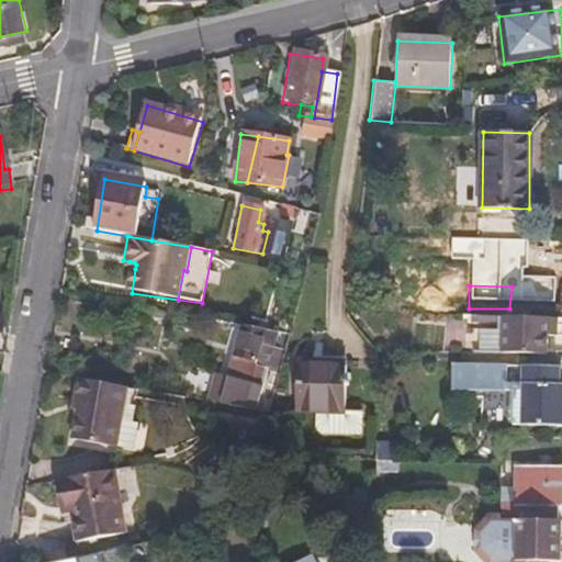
[(501,317),(501,352),(547,353),(547,332),(547,317),(501,317)]
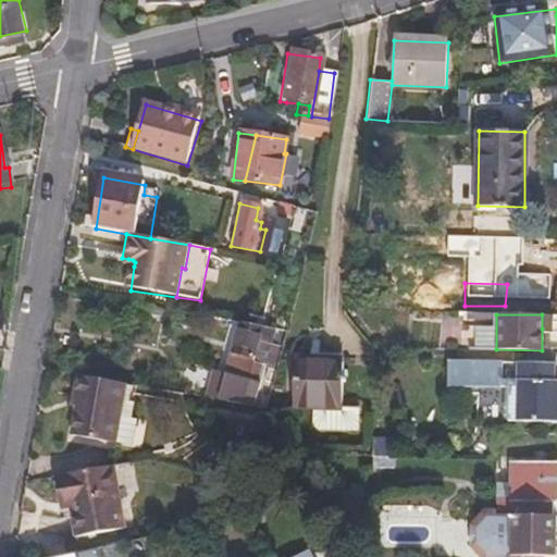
[(556,314),(553,314),(552,329),(542,329),(542,350),(556,350),(556,314)]
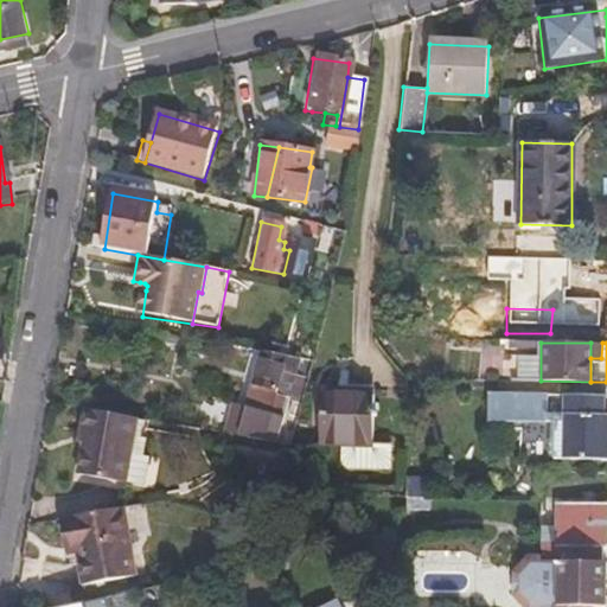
[(260,352),(243,426),(257,428),(255,439),(293,445),(296,422),(283,419),(288,402),(301,404),(306,379),(294,376),(298,359),(260,352)]
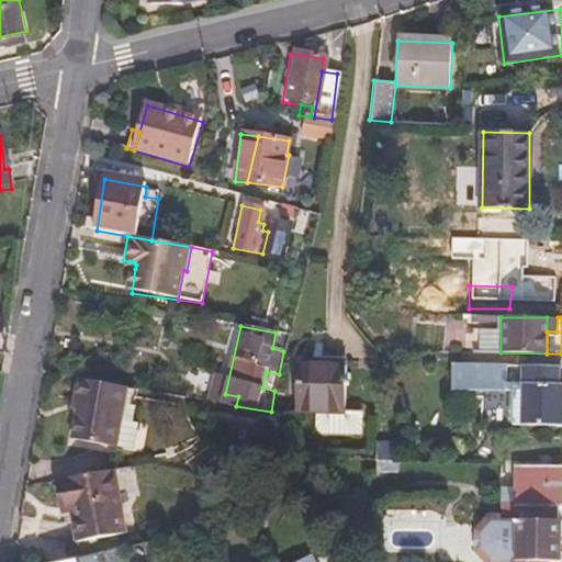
[(298,359),(296,409),(315,409),(345,409),(346,366),(325,364),(325,360),(298,359)]
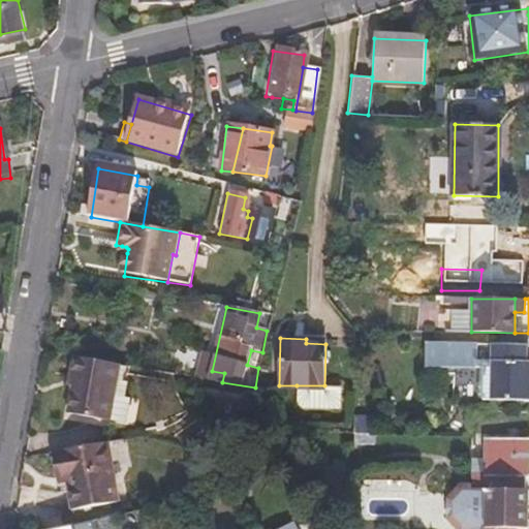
[(429,340),(428,365),(478,366),(479,341),(429,340)]
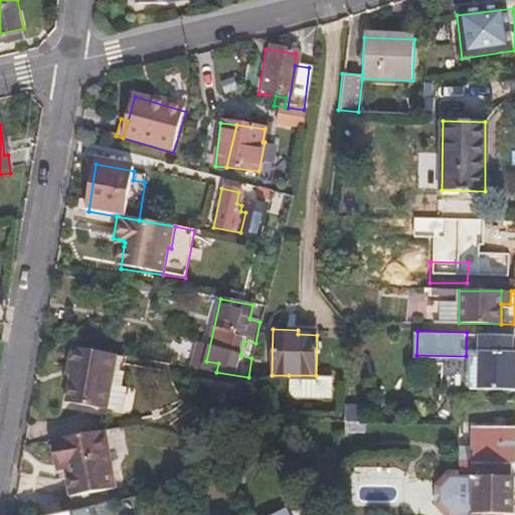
[(484,335),(482,390),(514,390),(514,352),(508,352),(508,336),(484,335)]
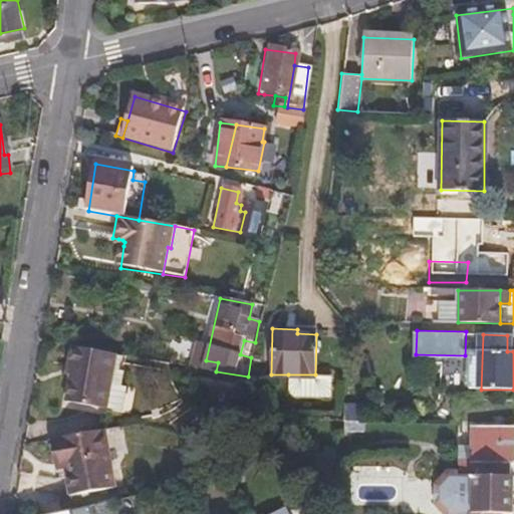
[(73,366),(67,402),(129,414),(133,394),(119,391),(109,388),(113,369),(116,353),(71,345),(68,364),(73,366)]
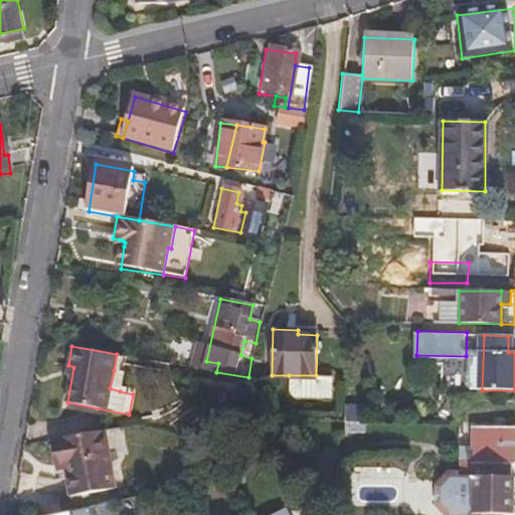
[(114,370),(110,388),(120,391),(123,372),(117,371),(114,370)]
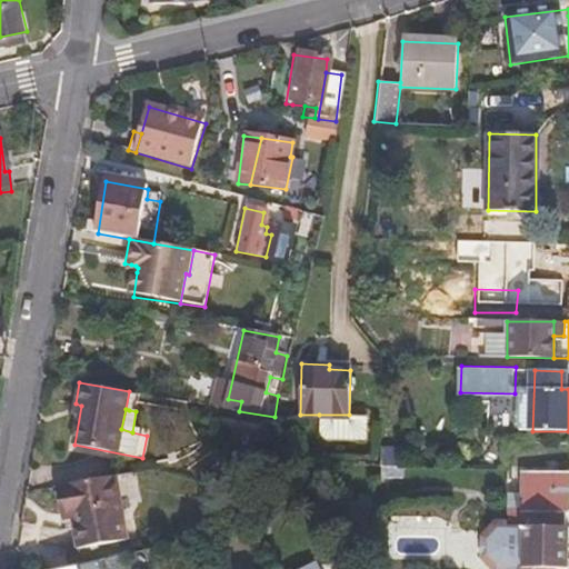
[(349,415),(319,415),(319,431),(321,437),(363,437),(363,415),(349,415)]
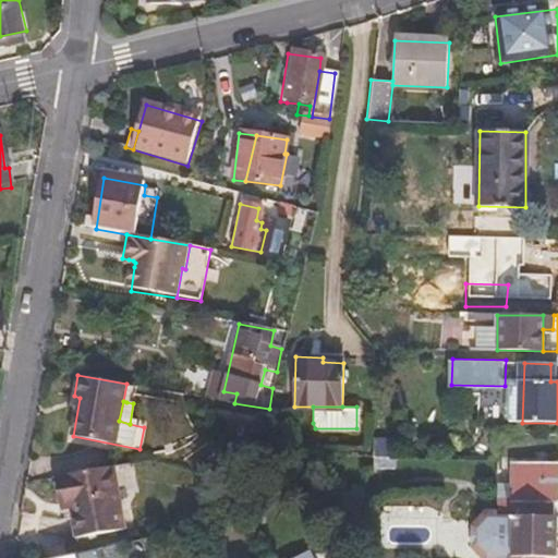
[(372,437),(372,456),(374,456),(389,457),(390,438),(372,437)]
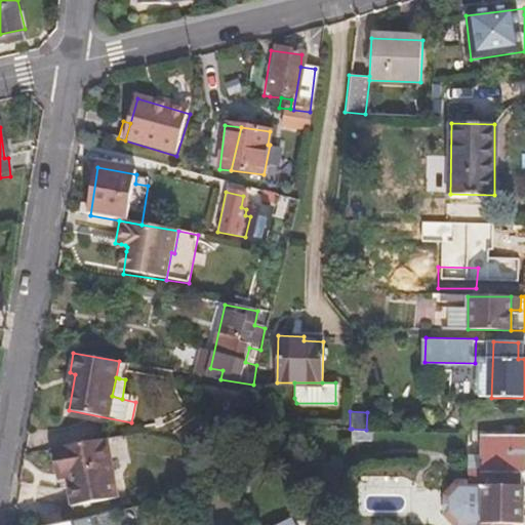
[(352,429),(352,441),(371,441),(371,430),(366,430),(352,429)]
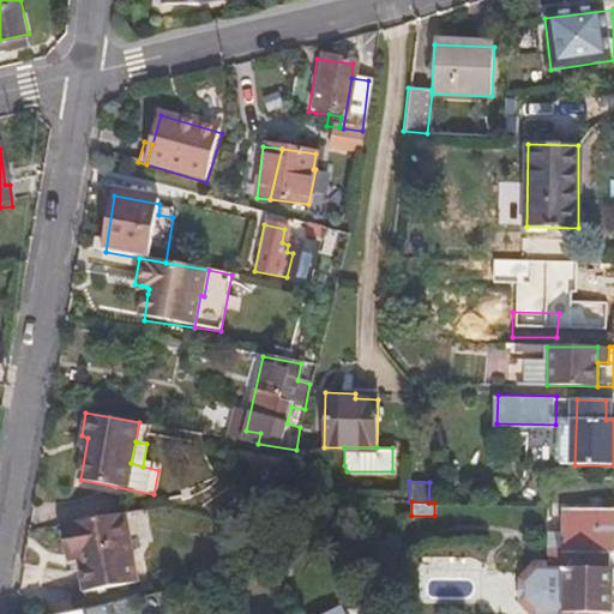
[(65,519),(71,551),(77,551),(84,548),(91,585),(136,578),(122,510),(65,519)]
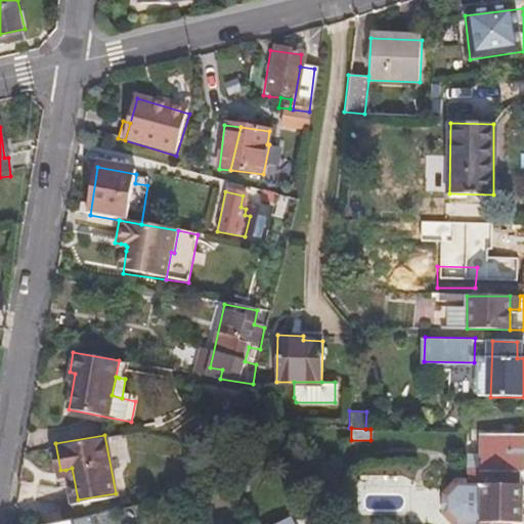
[(523,470),(523,437),(483,437),(482,453),(482,467),(465,467),(465,479),(464,483),(493,484),(518,484),(519,473),(523,473),(523,470)]
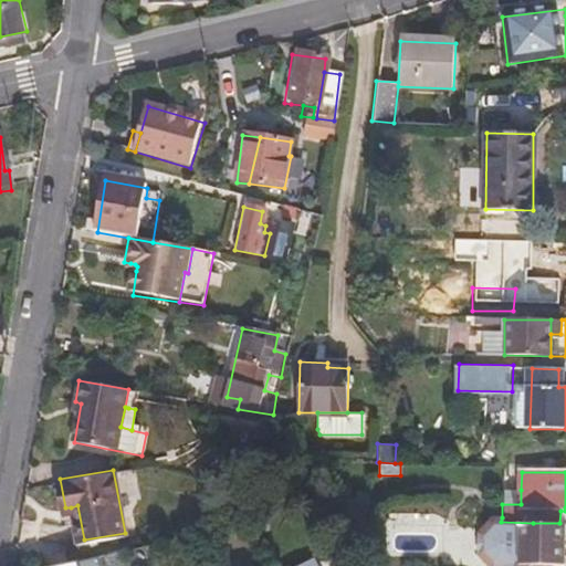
[(521,490),(502,489),(502,504),(521,504),(521,490)]
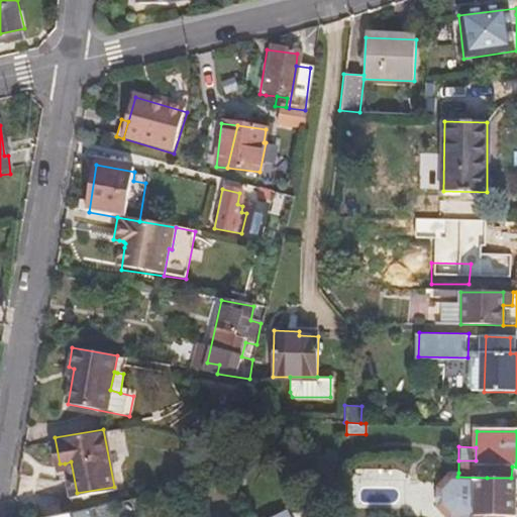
[(65,463),(71,494),(77,493),(71,461),(65,463)]
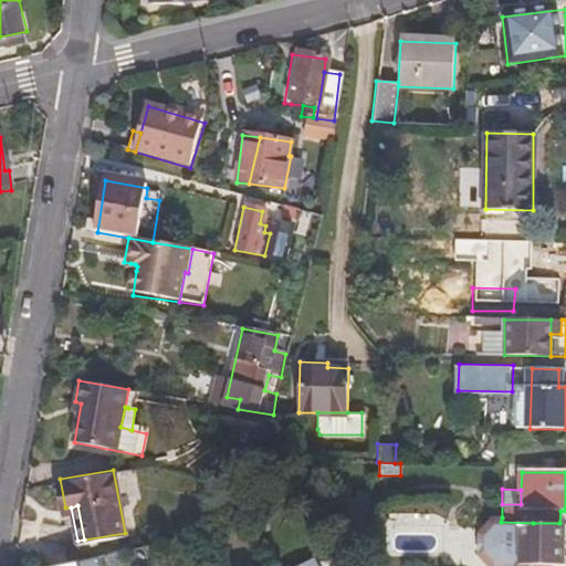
[(565,564),(565,523),(559,523),(533,523),(501,522),(502,517),(494,517),(480,532),(480,552),(492,565),(553,565),(554,564),(565,564)]
